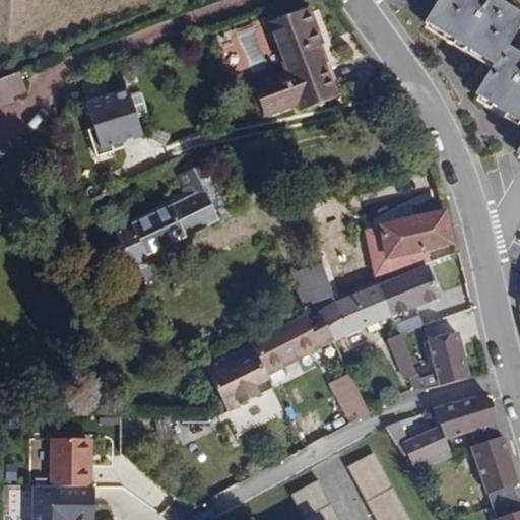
[(519,146),(516,152),(519,154),(519,54),(508,47),(519,25),(519,13),(498,0),(437,0),(425,21),(450,38),(470,51),(493,65),(475,93),(491,103),(510,115),(519,121),(519,146)]
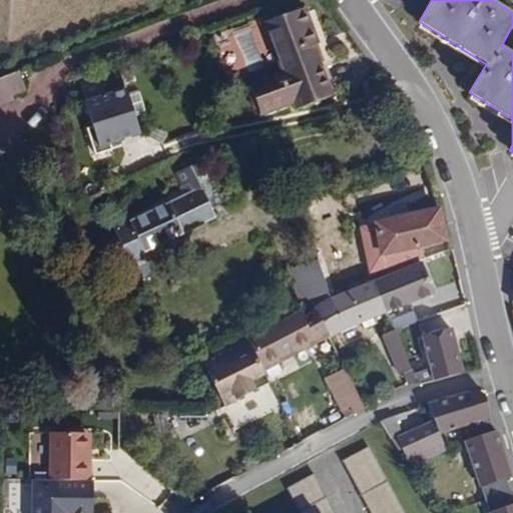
[(333,94),(321,63),(314,45),(319,43),(306,8),(265,24),(282,70),(250,83),(263,115),(294,103),(296,108),(333,94)]
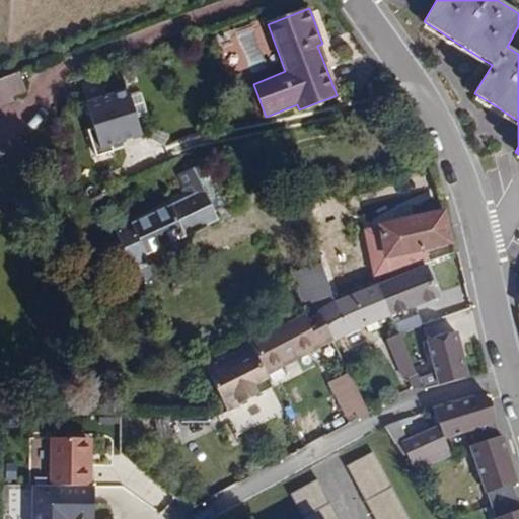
[(464,58),(469,51),(449,38),(444,46),(464,58)]
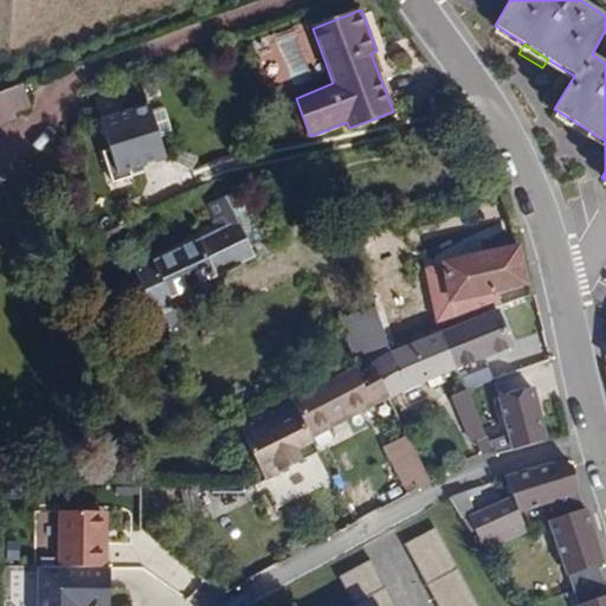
[(371,53),(379,75),(385,72),(376,51),(371,53)]
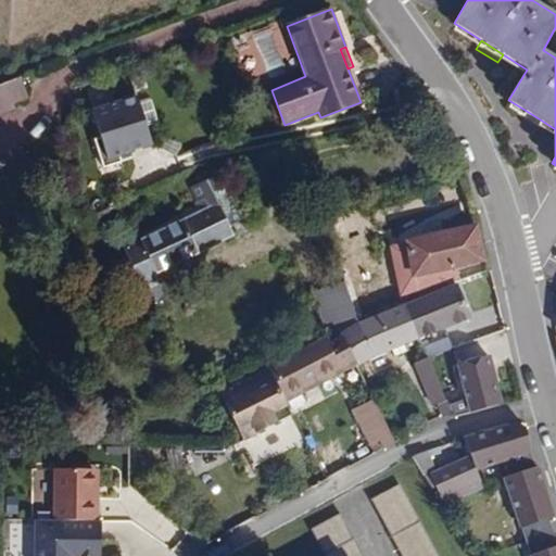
[(12,79),(0,84),(0,114),(23,106),(12,79)]
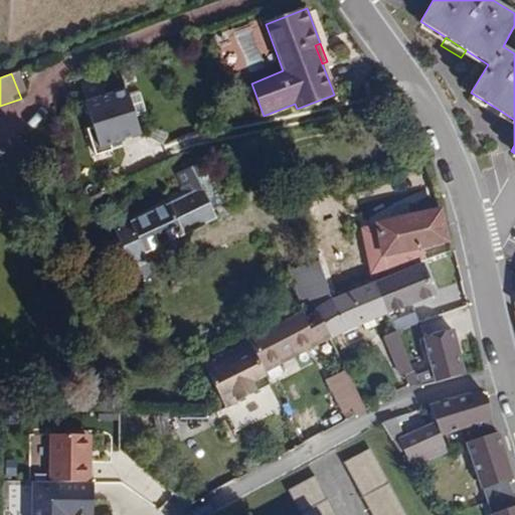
[(144,135),(129,88),(88,101),(103,147),(144,135)]
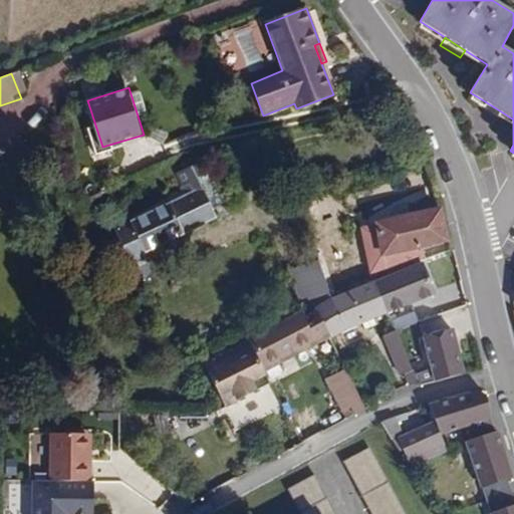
[(500,119),(504,113),(485,101),(480,107),(500,119)]
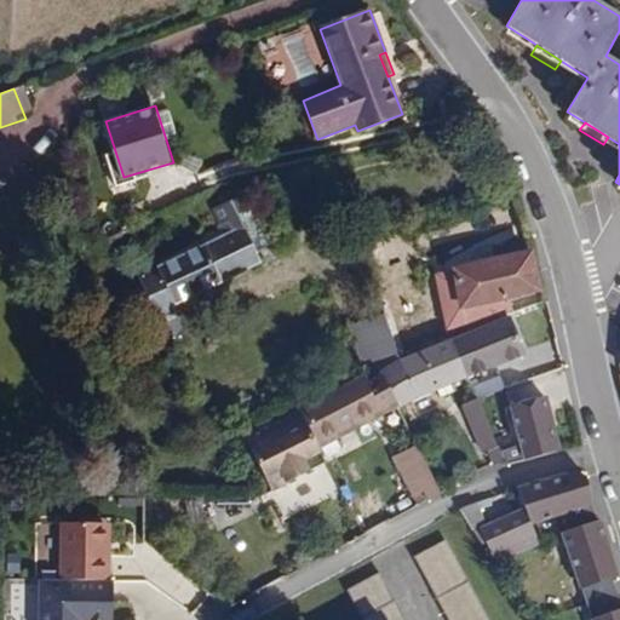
[(257,207),(250,194),(213,211),(225,236),(139,276),(158,319),(178,311),(176,304),(263,263),(258,251),(274,244),(263,219),(273,214),(279,225),(294,218),(285,195),(257,207)]
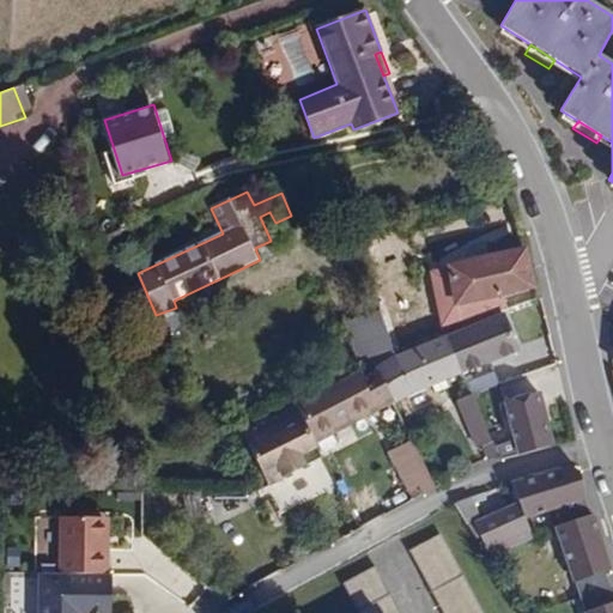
[(533,286),(526,250),(438,269),(450,325),(507,307),(504,292),(533,286)]
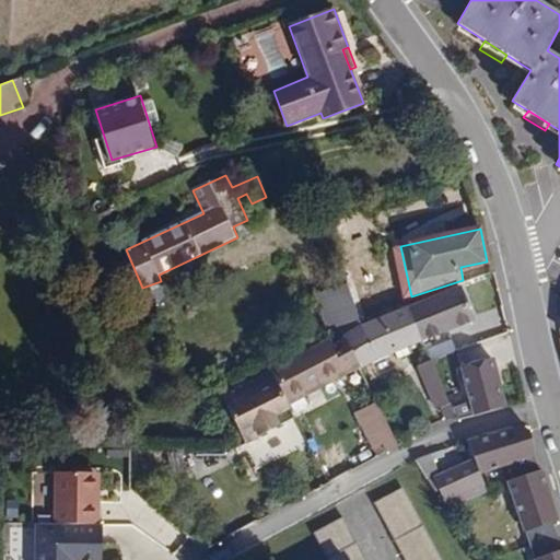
[(373,242),(337,255),(347,282),(358,314),(406,298),(400,280),(387,284),(373,242)]
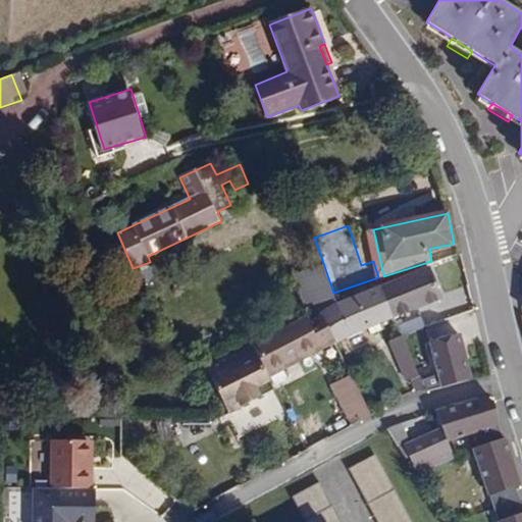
[(333,293),(323,263),(293,274),(304,308),(335,298),(333,293)]
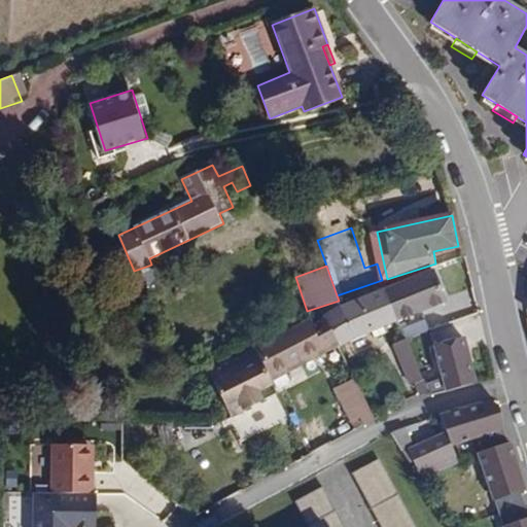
[(445,300),(432,269),(383,288),(397,320),(445,300)]
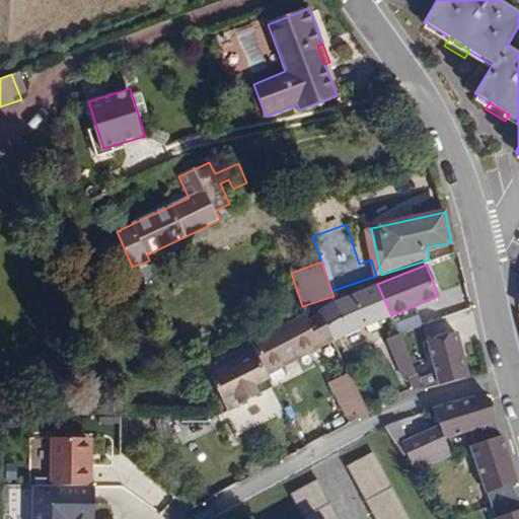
[(317,311),(332,341),(361,328),(371,324),(391,315),(377,284),(335,301),(317,311)]
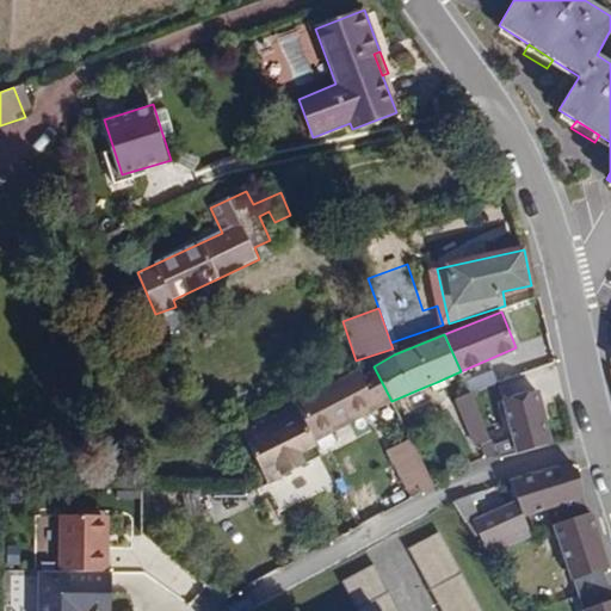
[(471,393),(491,384),(519,372),(517,364),(467,382),(471,393)]
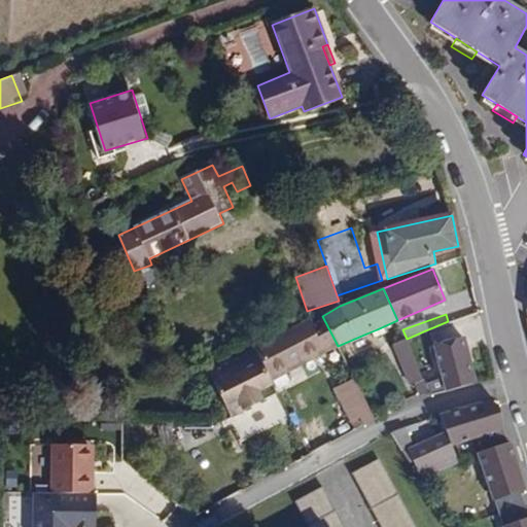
[(308,320),(257,345),(208,370),(231,416),(281,391),(273,376),(319,352),(322,355),(338,346),(322,316),(310,324),(308,320)]
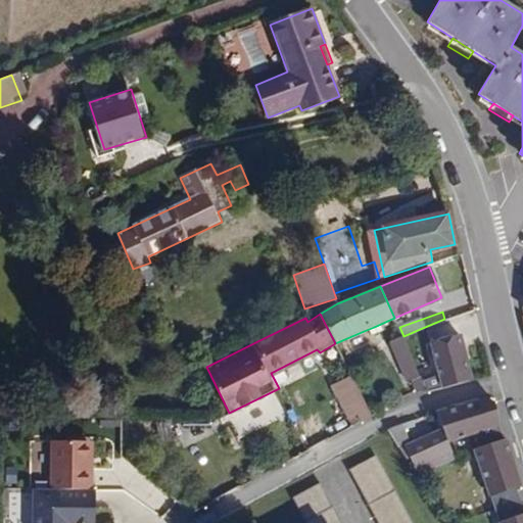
[(442,362),(448,386),(486,376),(474,319),(440,328),(446,359),(442,362)]
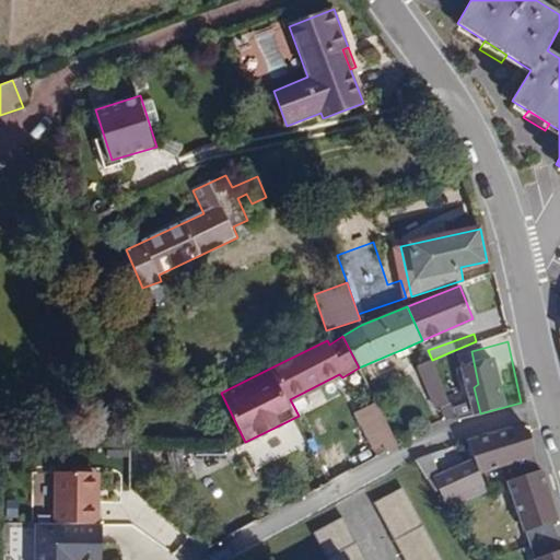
[(400,350),(389,354),(394,361),(403,357),(400,350)]
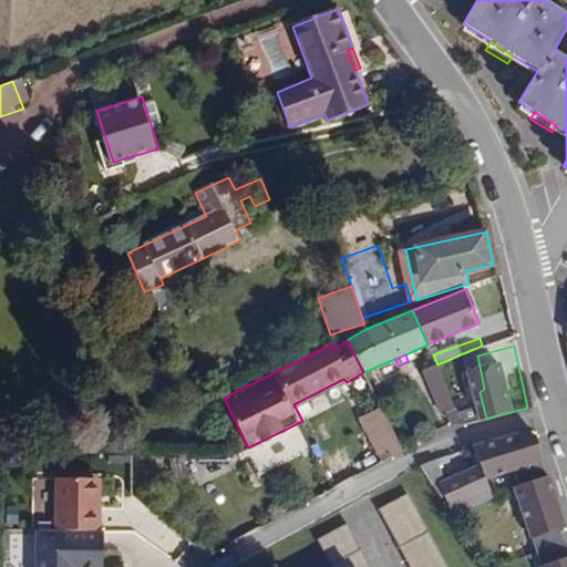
[(465,425),(476,422),(468,402),(473,400),(455,357),(437,364),(465,425)]
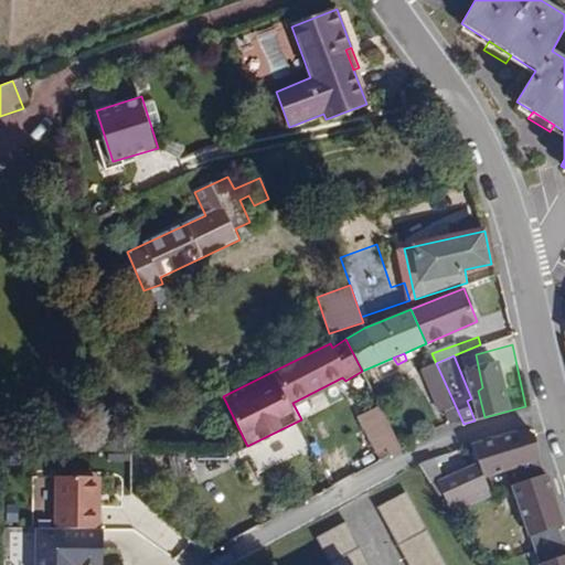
[(449,420),(464,424),(436,363),(422,369),(436,403),(440,402),(449,420)]
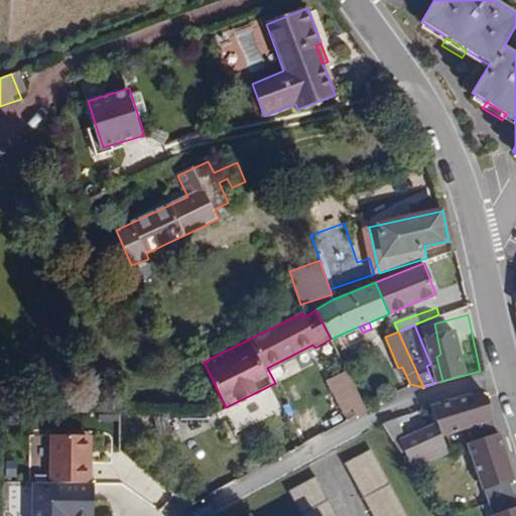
[(349,420),(369,409),(348,369),(327,380),(349,420)]
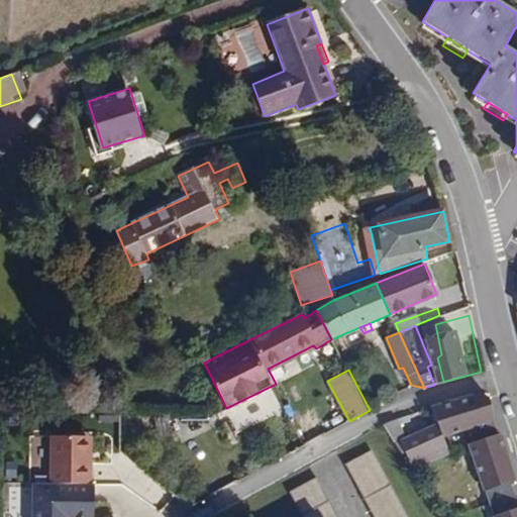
[(494,422),(487,395),(435,408),(442,436),(494,422)]
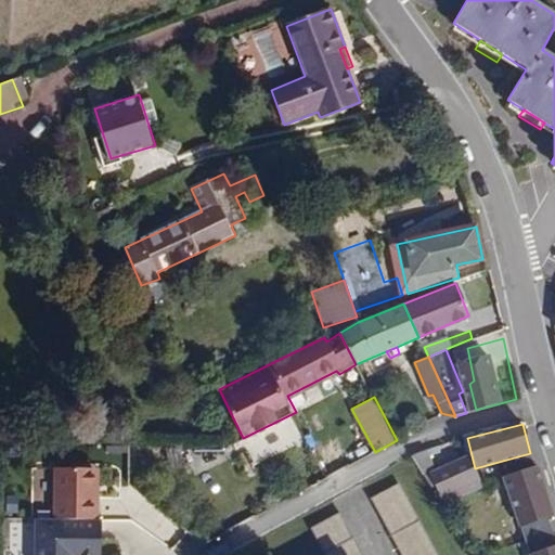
[(437,472),(426,447),(411,455),(430,488),(437,485),(446,503),(481,488),(468,457),(437,472)]
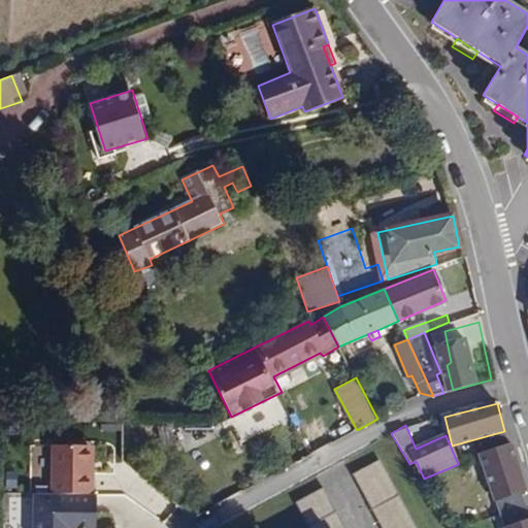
[(90,443),(52,442),(51,491),(93,492),(93,466),(89,466),(90,443)]
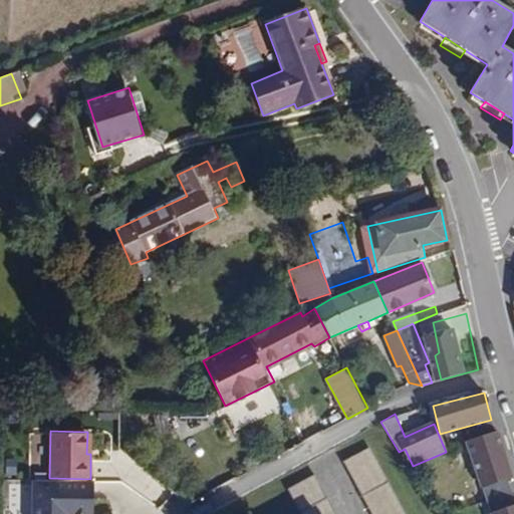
[(513,478),(499,432),(466,442),(480,489),(513,478)]
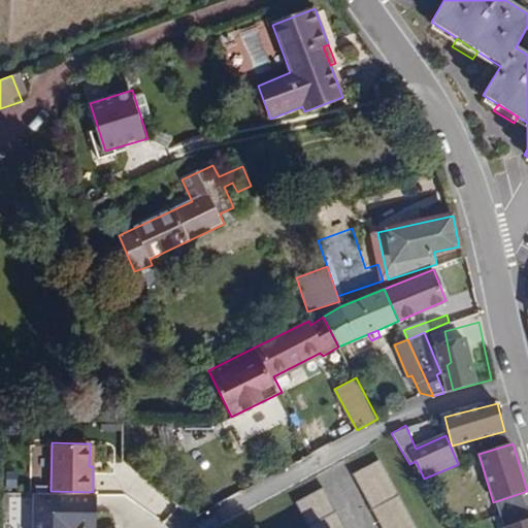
[(416,527),(380,460),(353,475),(382,527),(416,527)]
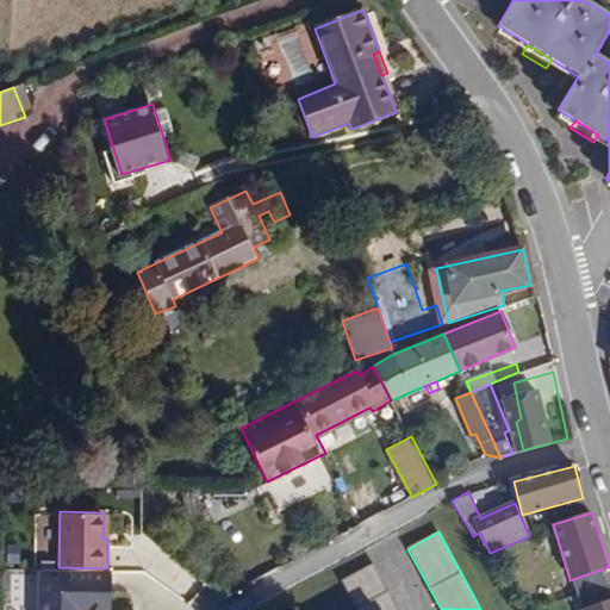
[(397,609),(373,565),(343,580),(359,609),(397,609)]
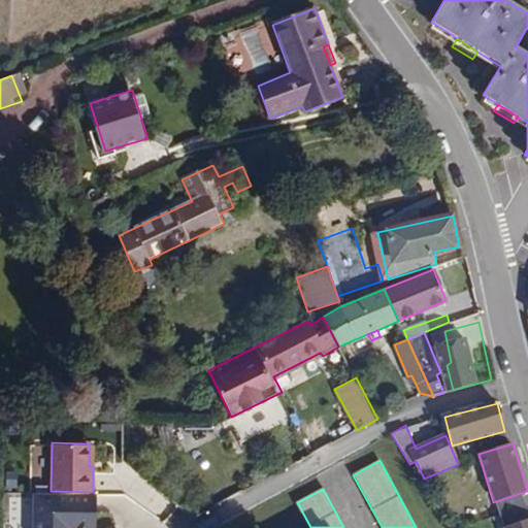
[(93,492),(51,491),(34,491),(33,527),(95,527),(96,492),(93,492)]
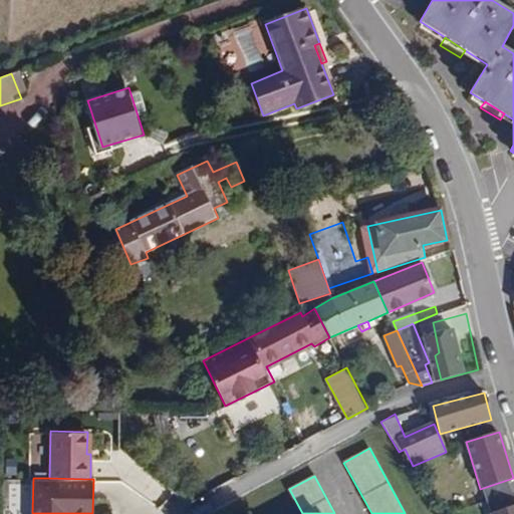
[(26,503),(25,479),(9,479),(10,504),(26,503)]
